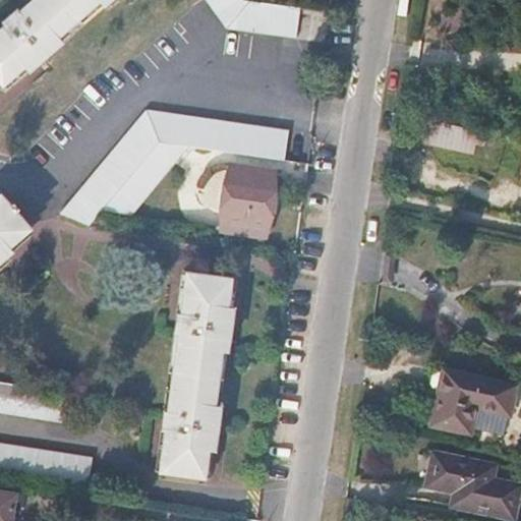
[(36,0),(18,16),(15,12),(4,21),(6,25),(0,31),(0,80),(3,85),(30,62),(35,67),(68,36),(65,32),(99,1),(103,5),(109,0),(36,0)]
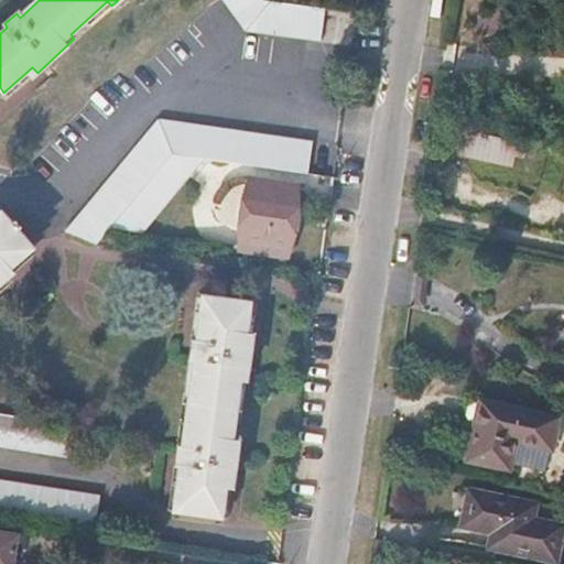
[(223,0),(248,29),(321,41),(325,9),(270,0),(223,0)]
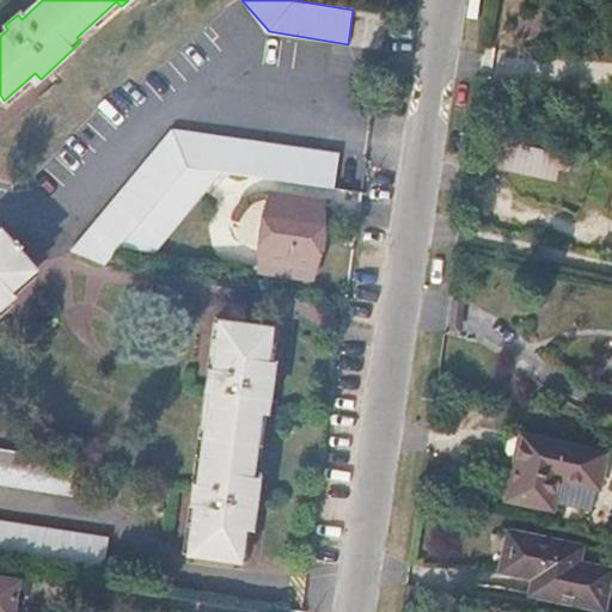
[(226,165),(367,189),(371,158),(173,123),(72,246),(102,259),(105,256),(117,240),(187,159),(226,165)]
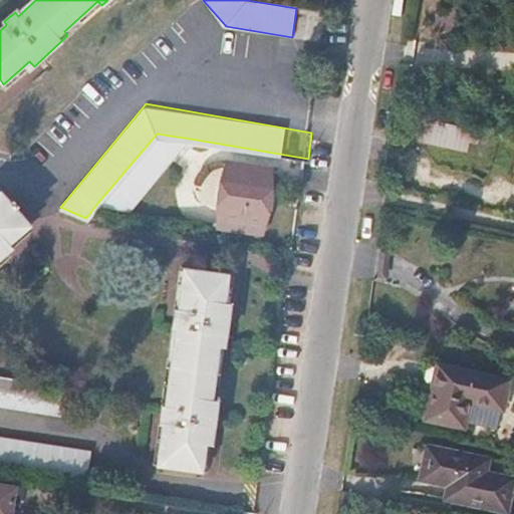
[(470,127),(429,118),(425,140),(465,149),(470,127)]
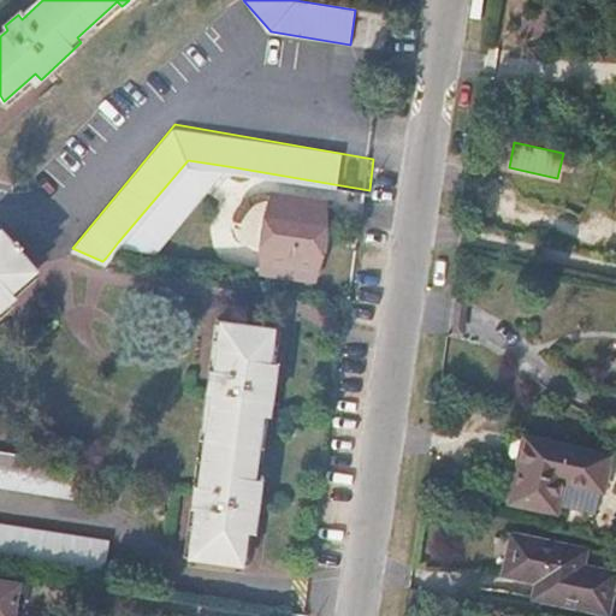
[(157,250),(227,166),(188,160),(118,242),(157,250)]
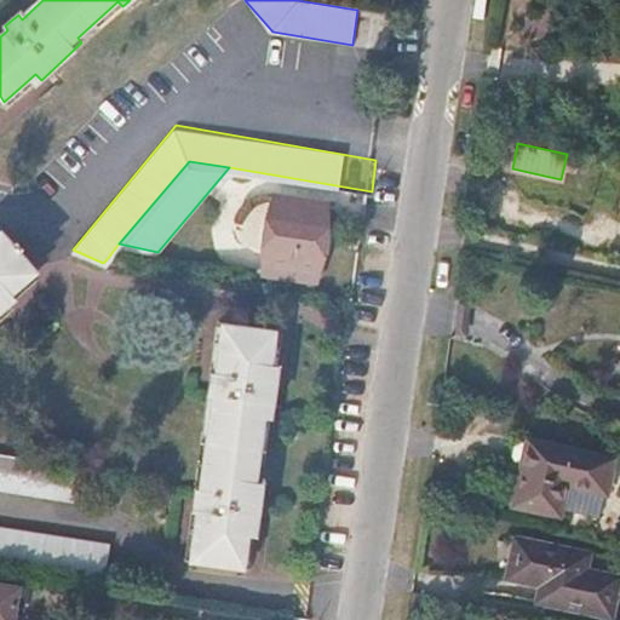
[(326,199),(274,189),(258,267),(314,276),(326,199)]
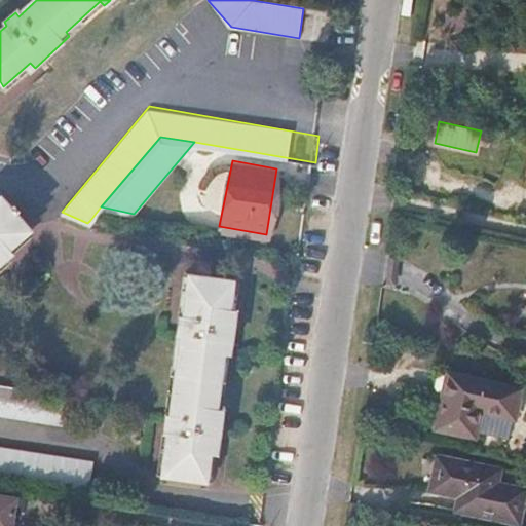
[(0,265),(10,254),(6,250),(25,230),(0,207),(0,265)]
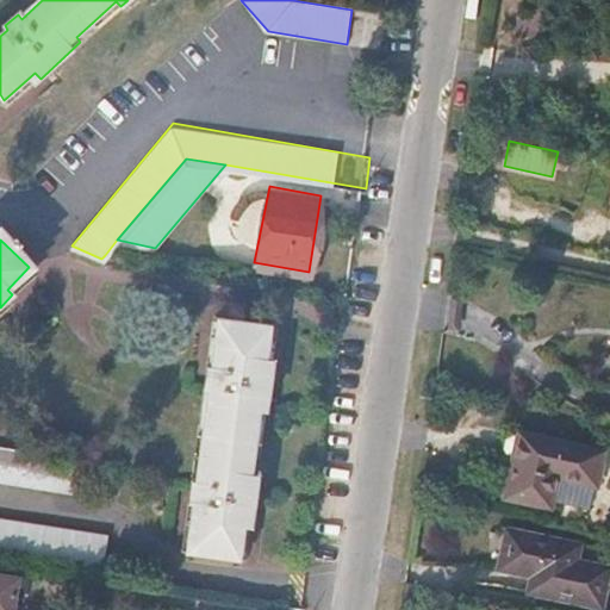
[(272,324),(222,316),(213,367),(209,366),(206,384),(211,385),(197,478),(192,478),(191,496),(193,497),(187,546),(237,555),(242,524),(250,524),(259,468),(250,467),(257,419),(265,419),(273,363),(267,362),(272,324)]
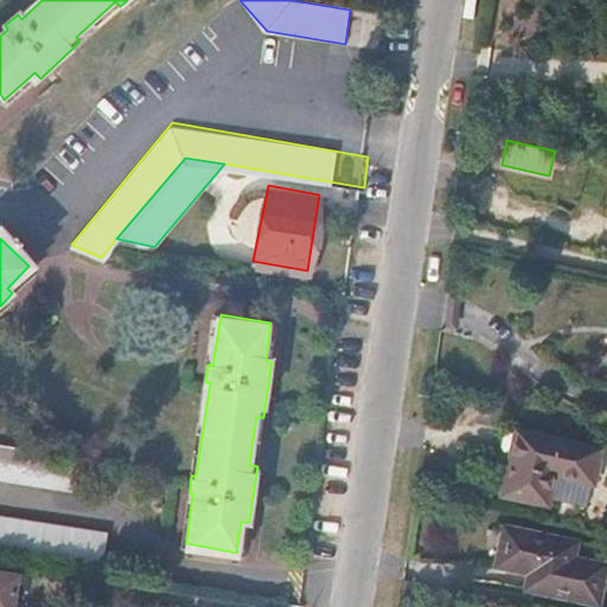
[(604,449),(517,432),(504,496),(551,505),(557,478),(596,486),(604,449)]
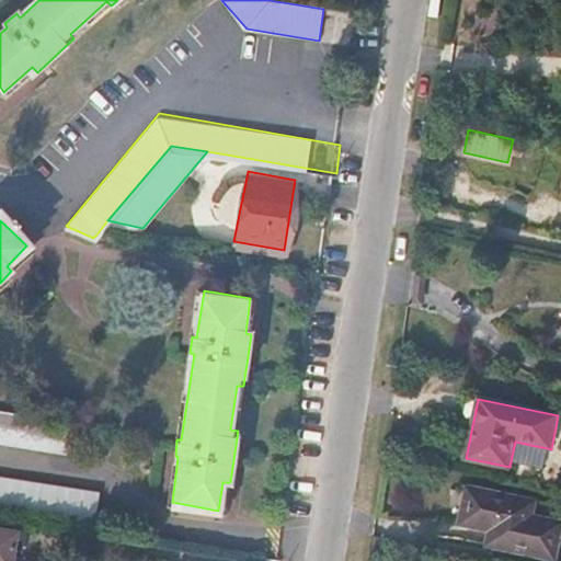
[(0,442),(68,453),(73,420),(0,408),(0,442)]
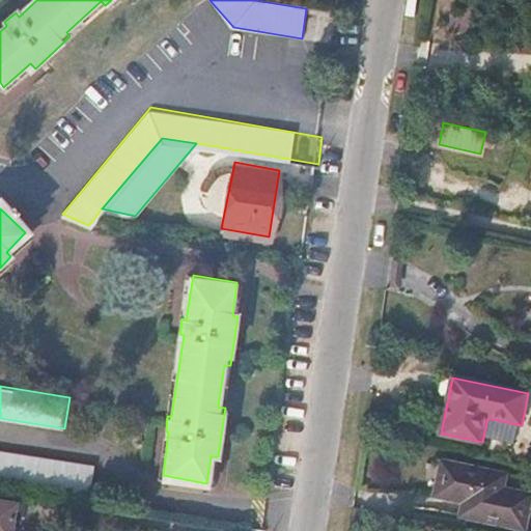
[(0,483),(18,486),(88,500),(92,467),(0,449),(0,483)]
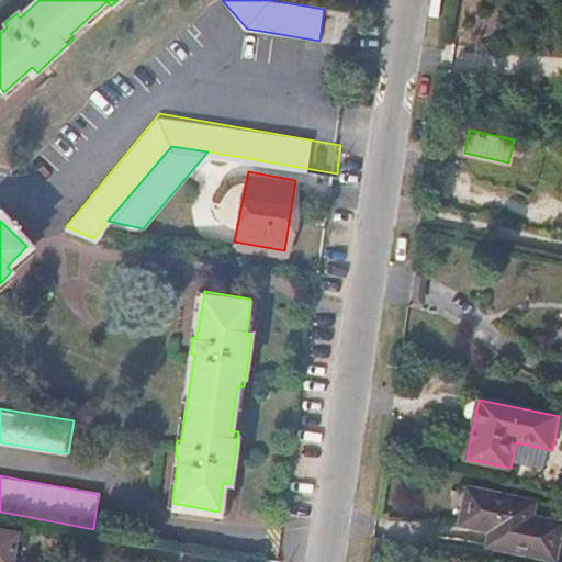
[(487,530),(484,546),(555,561),(561,526),(561,523),(532,517),(535,501),(465,487),(459,524),(487,530)]
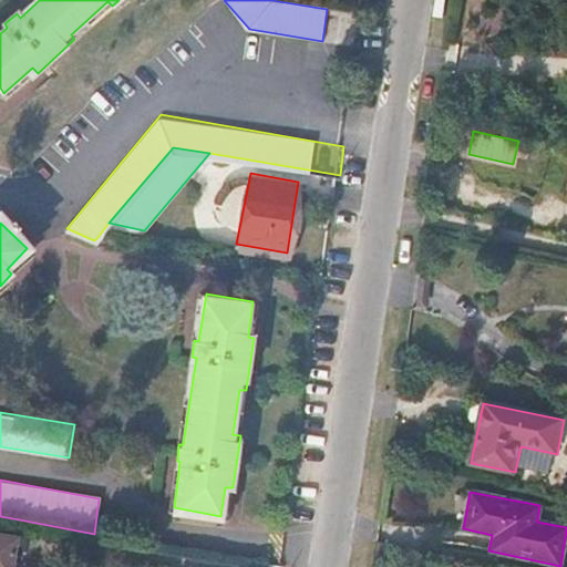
[(0,566),(11,566),(17,538),(0,535),(0,566)]
